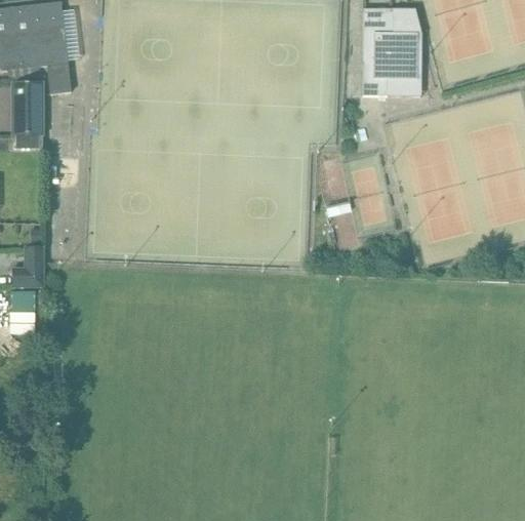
[(61,1),(0,7),(0,69),(3,69),(4,77),(46,73),(45,65),(47,65),(50,93),(71,91),(69,73),(68,58),(62,9),(61,4),(61,1)]
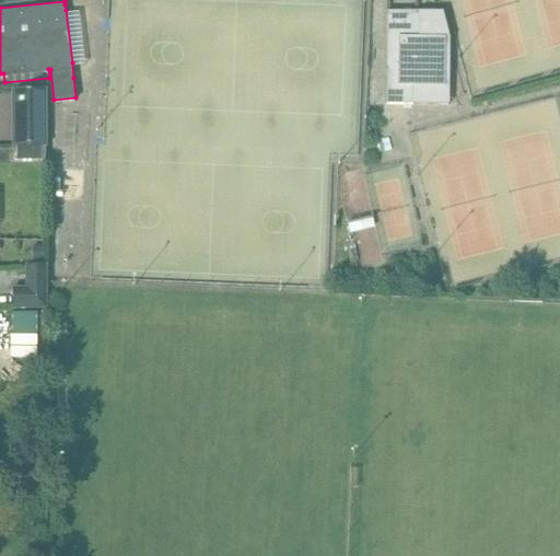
[(387,66),(386,101),(412,101),(413,82),(438,83),(438,44),(439,34),(426,34),(420,34),(421,9),(418,9),(416,9),(391,8),(387,8),(387,38),(387,66)]
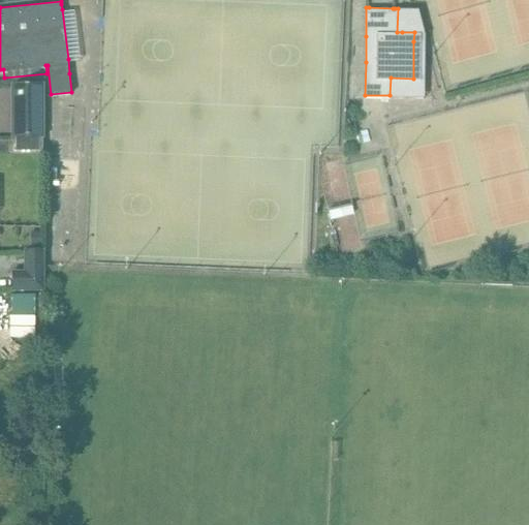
[(42,83),(12,83),(13,134),(17,134),(40,134),(42,134),(42,83)]
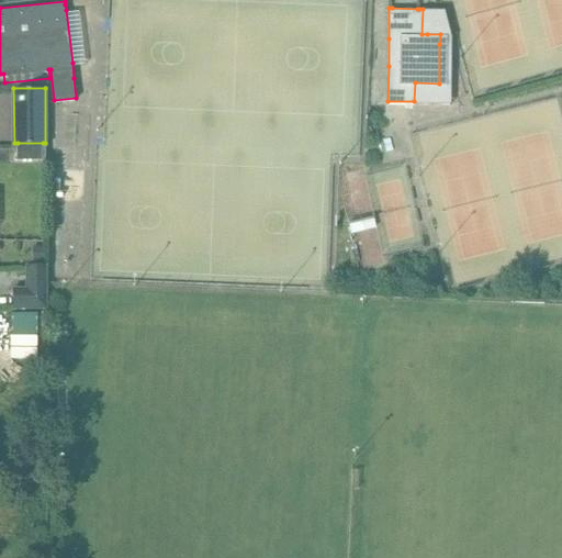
[(33,245),(33,260),(45,260),(45,245),(33,245)]
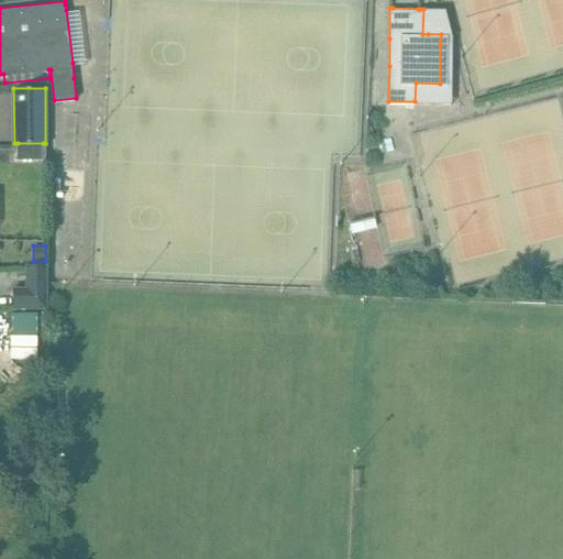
[(25,285),(12,285),(12,307),(47,308),(47,263),(26,263),(25,285)]
